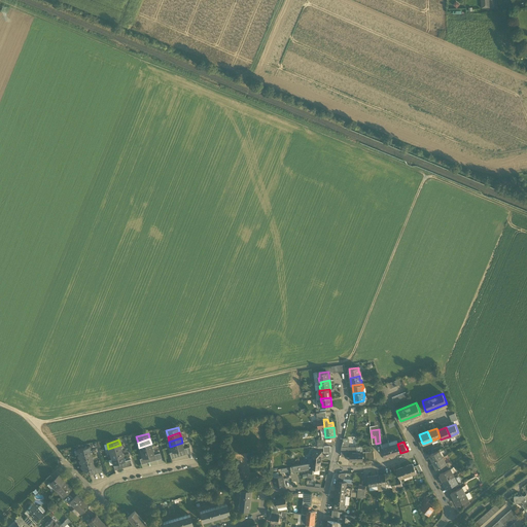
[(183,449),(182,443),(170,447),(172,452),(175,451),(181,449),(183,449)]
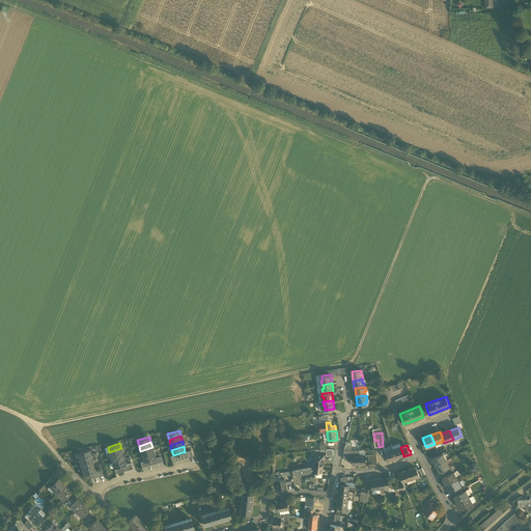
[(154,452),(152,447),(140,451),(142,456),(154,452)]
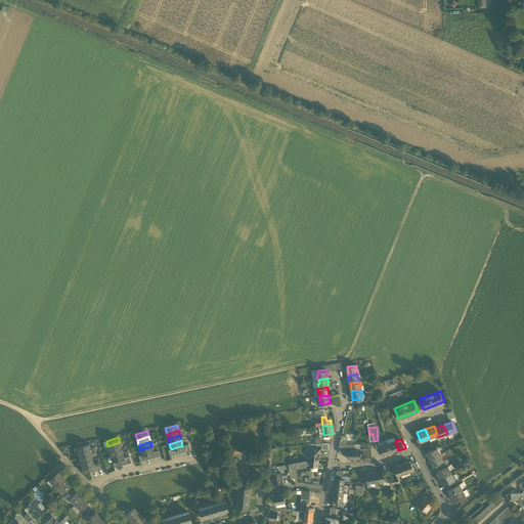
[(398,450),(395,441),(389,443),(388,443),(390,452),(398,450)]
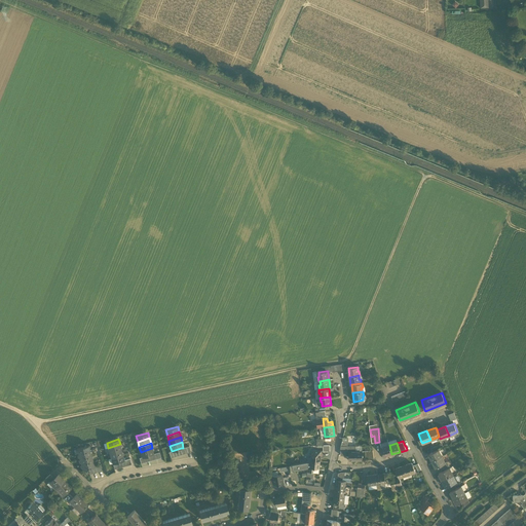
[(108,448),(110,453),(121,449),(120,444),(108,448)]
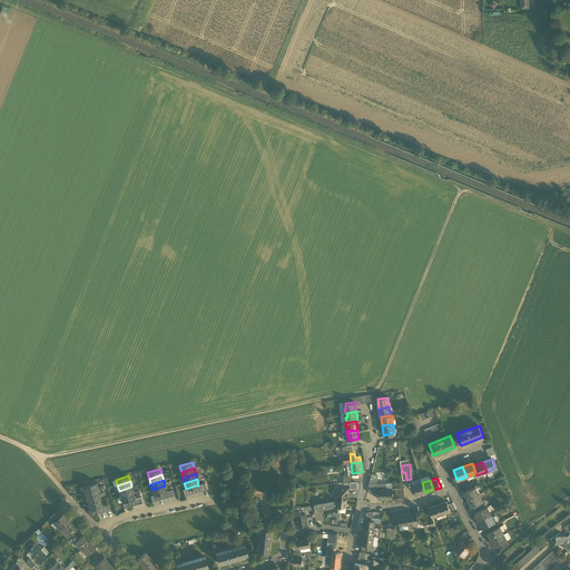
[(85,489),(85,492),(98,488),(96,482),(84,487),(85,487),(86,489),(85,489)]
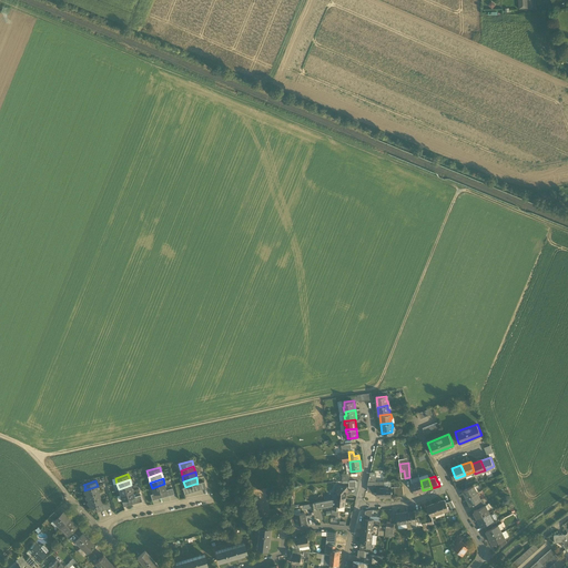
[(415,494),(423,490),(421,480),(412,484),(415,494)]
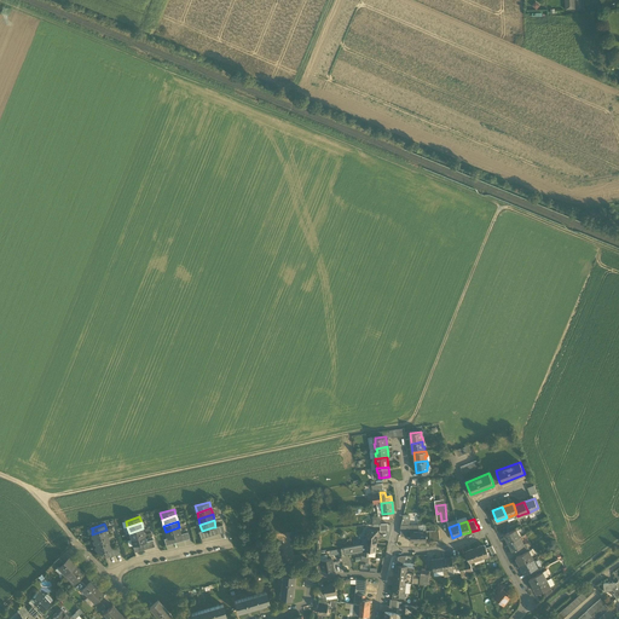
[(181,534),(179,527),(166,532),(167,538),(168,538),(171,537),(178,536),(181,534)]
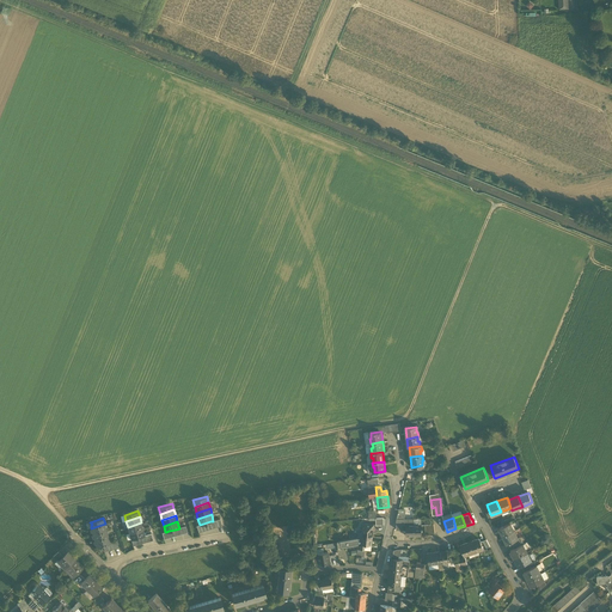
[(128,527),(129,533),(144,530),(141,522),(128,527)]
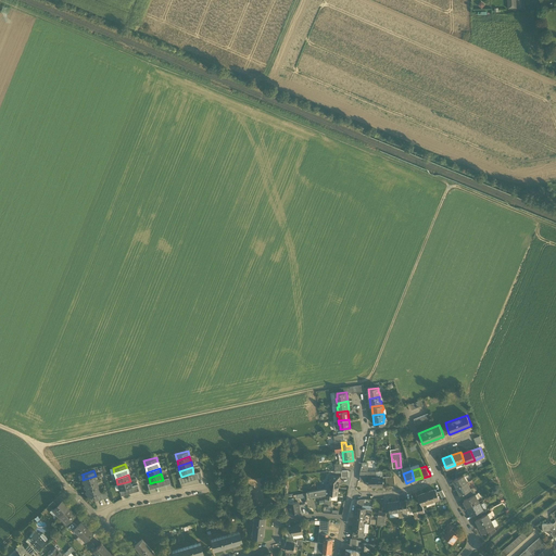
[(97,481),(96,476),(83,480),(84,480),(85,482),(84,482),(85,485),(97,481)]
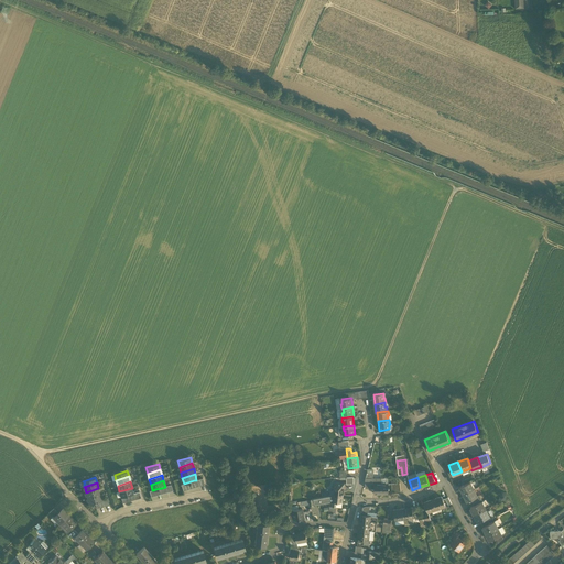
[(334,490),(333,497),(343,498),(345,484),(335,483),(334,490)]
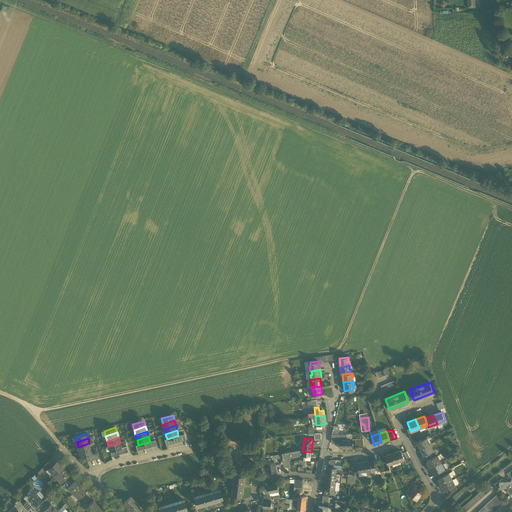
[(356,439),(356,447),(364,446),(363,438),(356,439)]
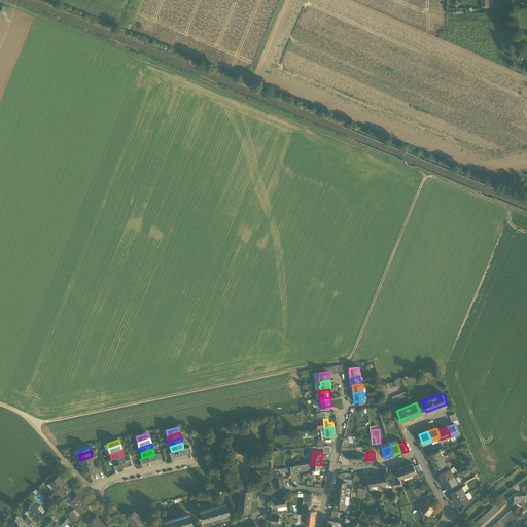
[(429,455),(433,462),(442,457),(437,451),(432,453),(429,455)]
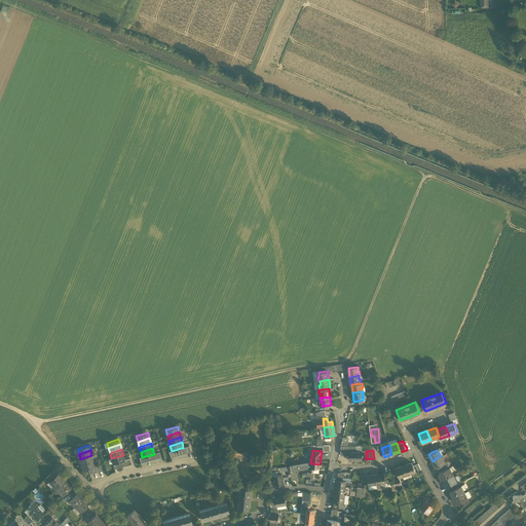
[(94,461),(91,455),(80,459),(81,459),(81,461),(80,461),(81,464),(94,461)]
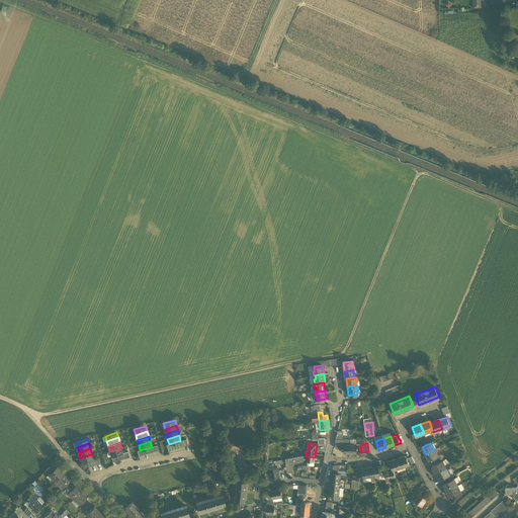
[(122,453),(121,448),(109,451),(111,456),(114,455),(116,454),(119,454),(122,453)]
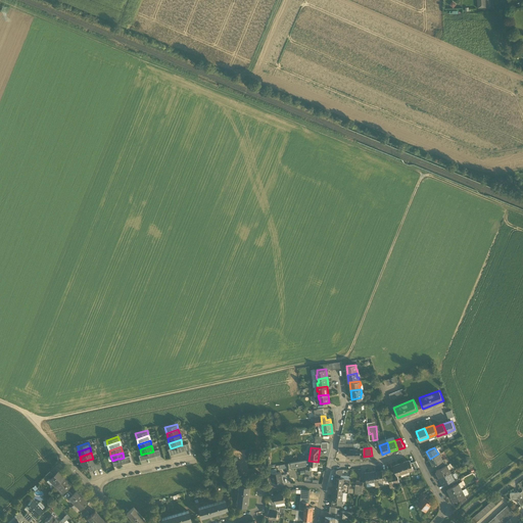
[(439,454),(438,454),(430,459),(433,465),(436,464),(442,461),(439,454)]
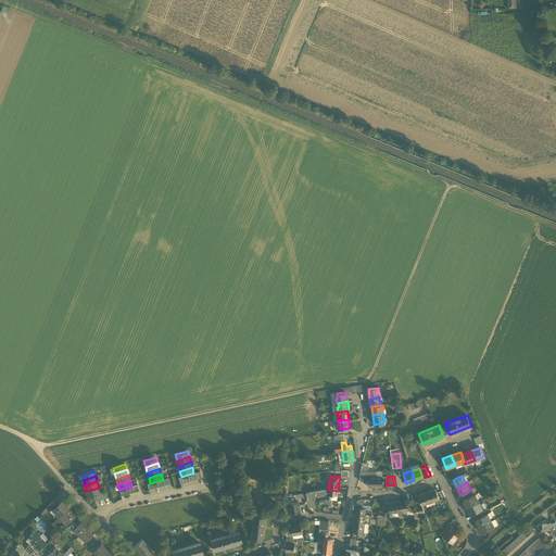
[(100,493),(99,488),(86,491),(87,491),(88,493),(87,493),(88,496),(93,495),(97,494),(100,493)]
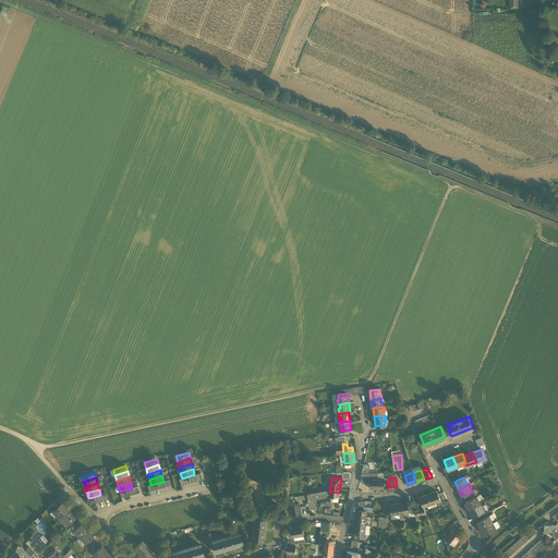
[(326,490),(311,494),(312,499),(326,497),(326,500),(328,500),(329,492),(326,490)]
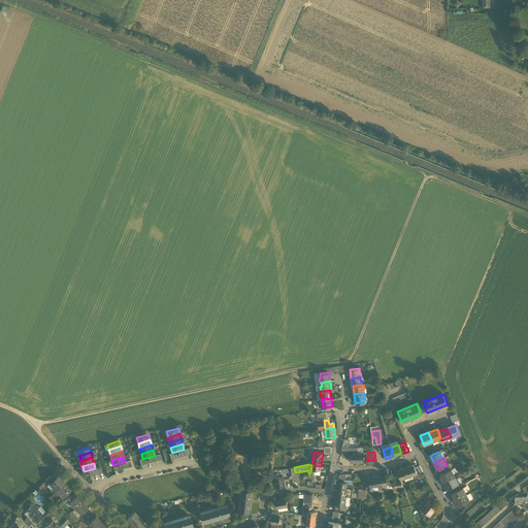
[(311,465),(310,473),(315,474),(320,475),(321,466),(311,465)]
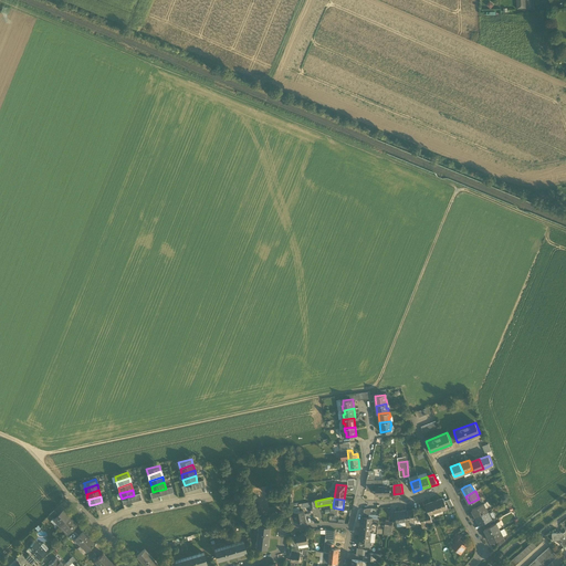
[(443,499),(435,502),(438,512),(447,509),(443,499)]
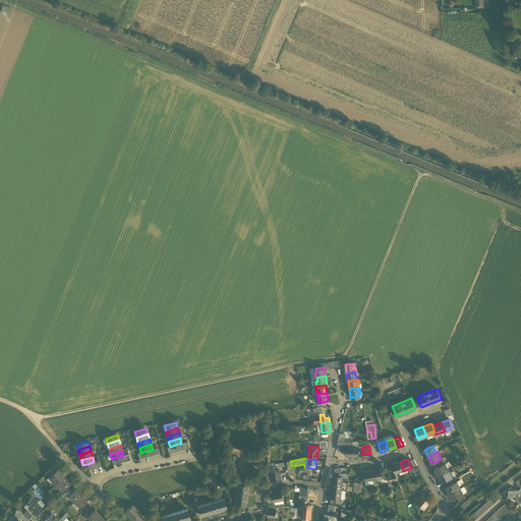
[(395,474),(400,472),(403,471),(400,462),(392,464),(395,474)]
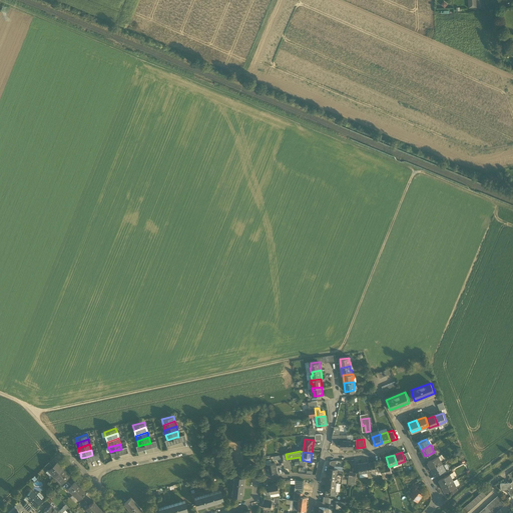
[(428,462),(431,468),(442,463),(438,456),(431,460),(428,462)]
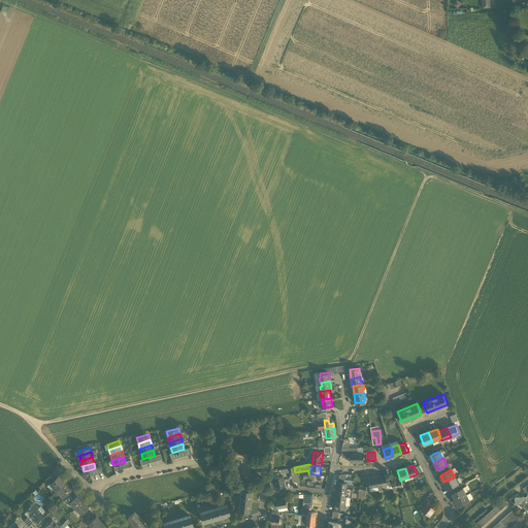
[(59,475),(50,484),(53,487),(56,490),(57,489),(65,482),(59,475)]
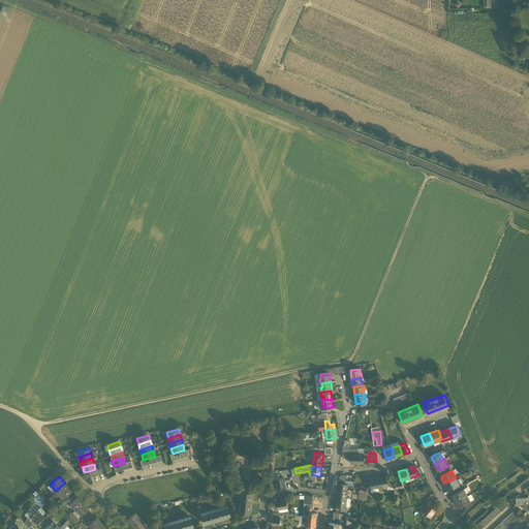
[(379,486),(383,486),(387,485),(386,476),(377,477),(379,486)]
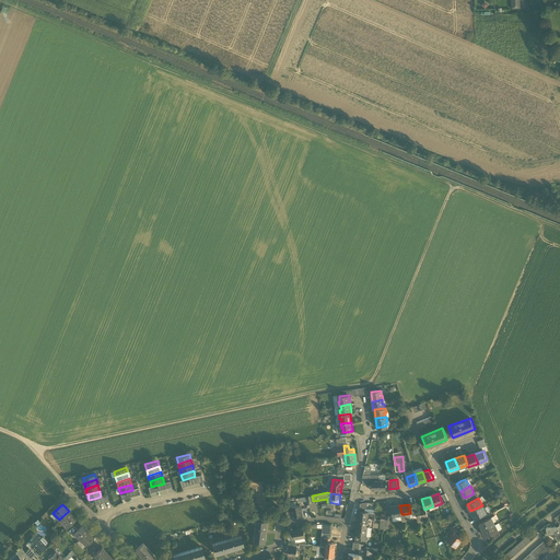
[(292,511),(293,516),(302,515),(300,505),(290,508),(291,511),(292,511)]
